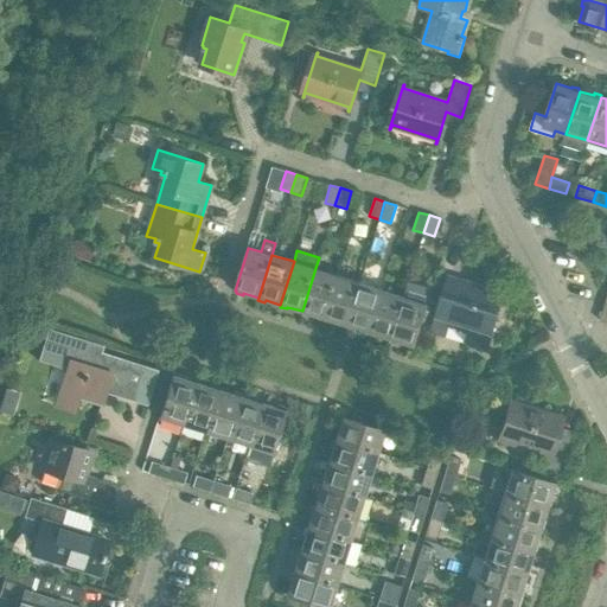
[(324,318),(338,275),(315,268),(302,311),(302,313),(310,315),(310,313),(324,318)]
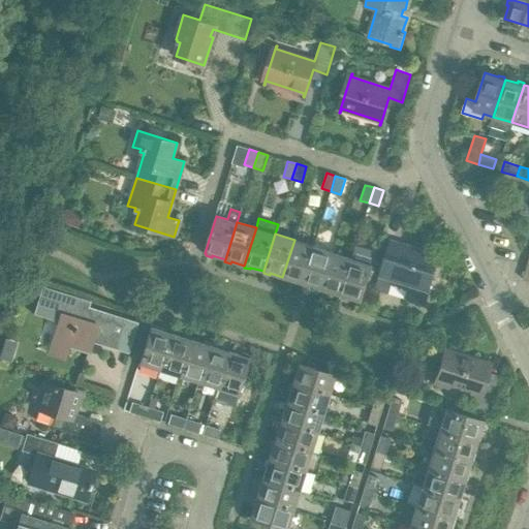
[(302,283),(313,246),(294,240),(282,277),(283,277),(282,279),(288,281),(289,279),(302,283)]
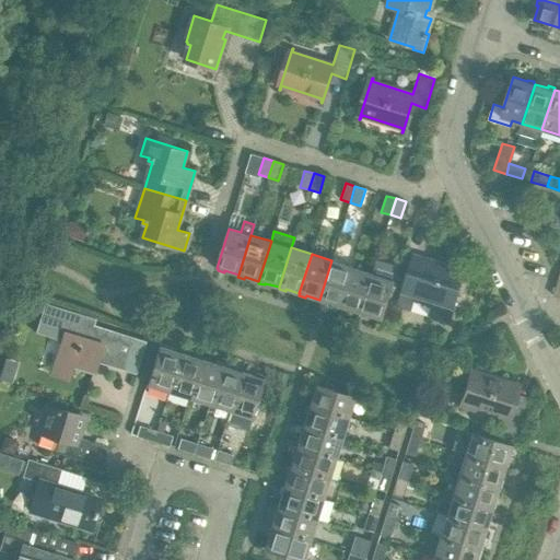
[(450,322),(466,270),(426,258),(422,269),(409,265),(396,305),(411,310),(416,294),(433,300),(429,315),(450,322)]
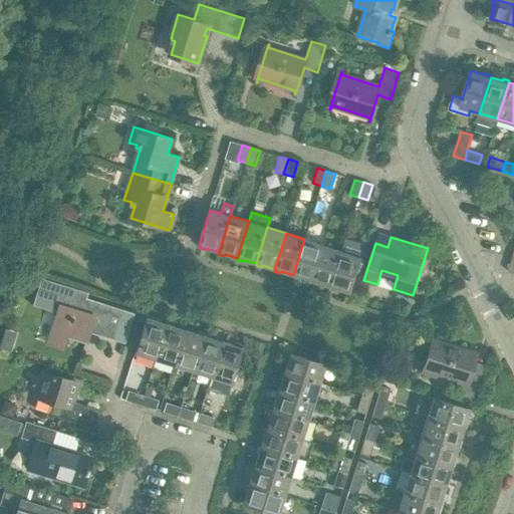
[(312,281),(323,245),(304,239),(293,275),(294,275),(293,277),(299,279),(299,277),(312,281)]
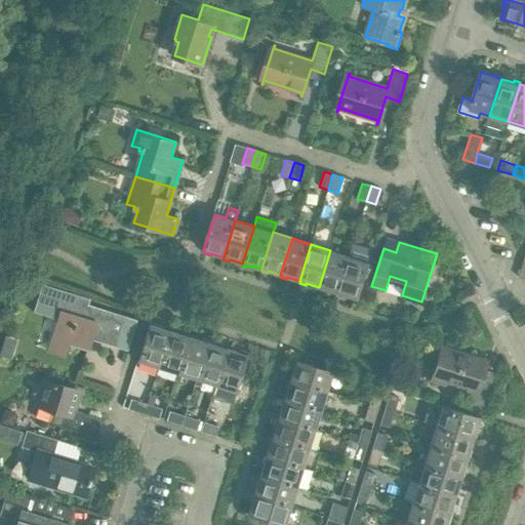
[(337,292),(350,255),(330,250),(319,287),(319,289),(325,291),(325,289),(337,292)]
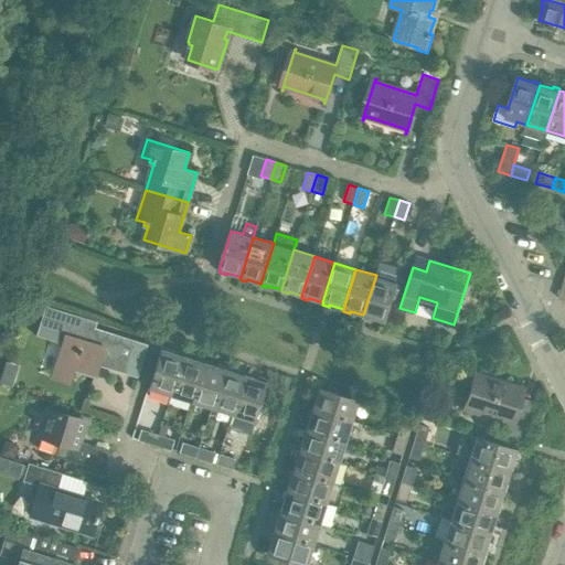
[(385,322),(397,281),(376,275),(363,315),(364,316),(363,318),(370,319),(371,317),(385,322)]
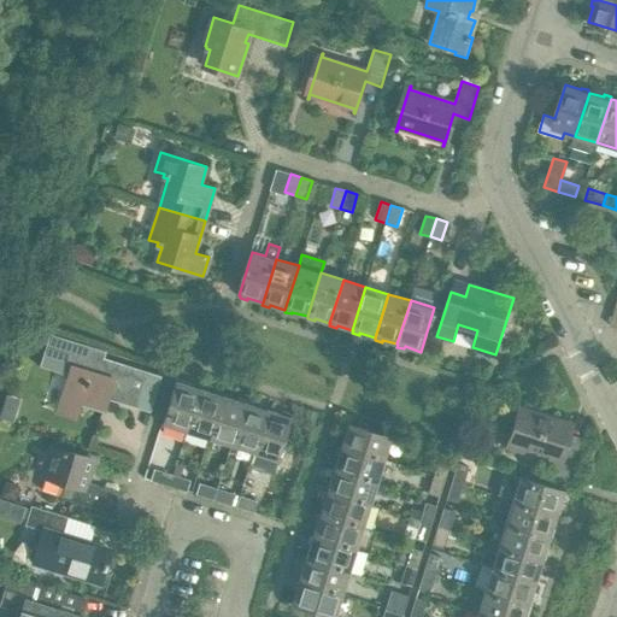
[(48,334),(39,366),(40,366),(42,359),(70,368),(56,412),(74,418),(78,404),(103,411),(107,395),(121,399),(119,403),(148,412),(159,376),(103,358),(104,351),(48,334)]
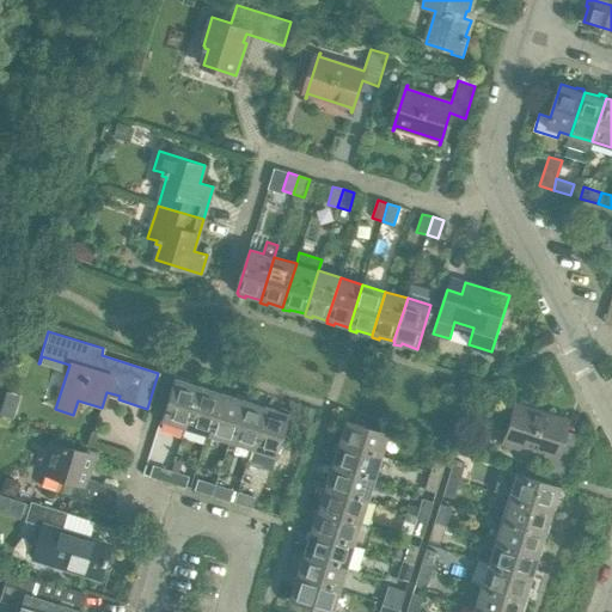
[(183,428),(196,385),(196,383),(190,380),(189,383),(173,378),(160,421),(183,428)]
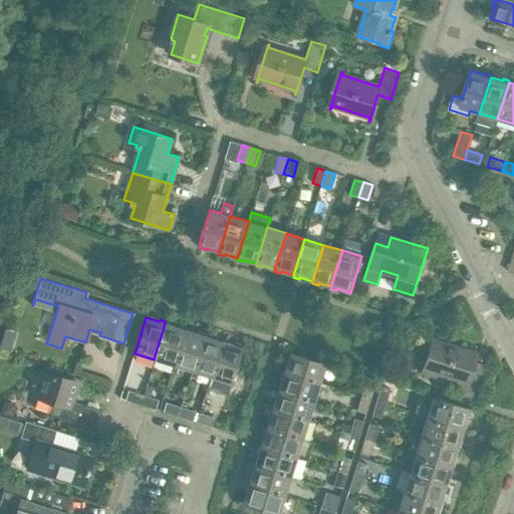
[(173,365),(184,329),(183,329),(184,327),(178,325),(178,327),(165,323),(154,359),(173,365)]
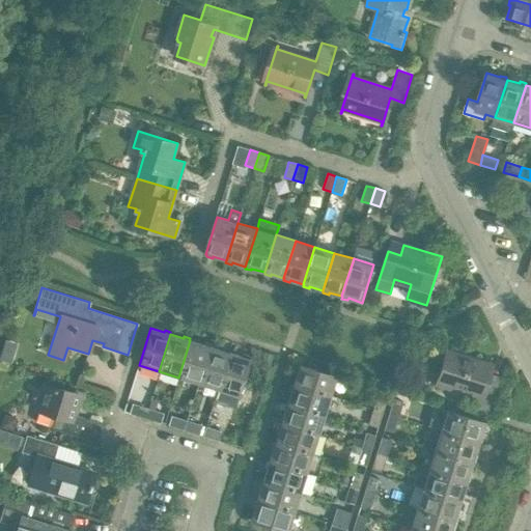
[(197,384),(210,346),(208,345),(210,343),(203,342),(202,344),(190,340),(178,378),(197,384)]
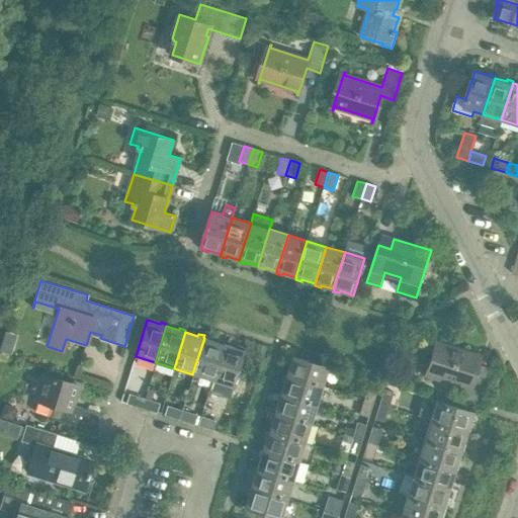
[(211,380),(223,343),(223,341),(218,339),(217,341),(204,338),(192,374),(211,380)]
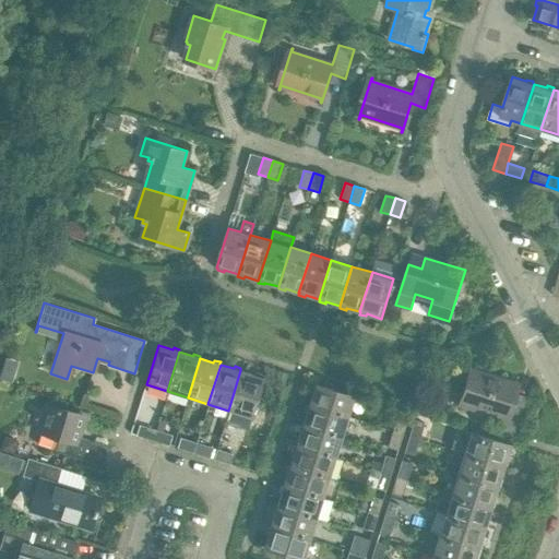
[(249,417),(262,377),(260,377),(261,375),(254,372),(254,375),(240,370),(228,411),(249,417)]
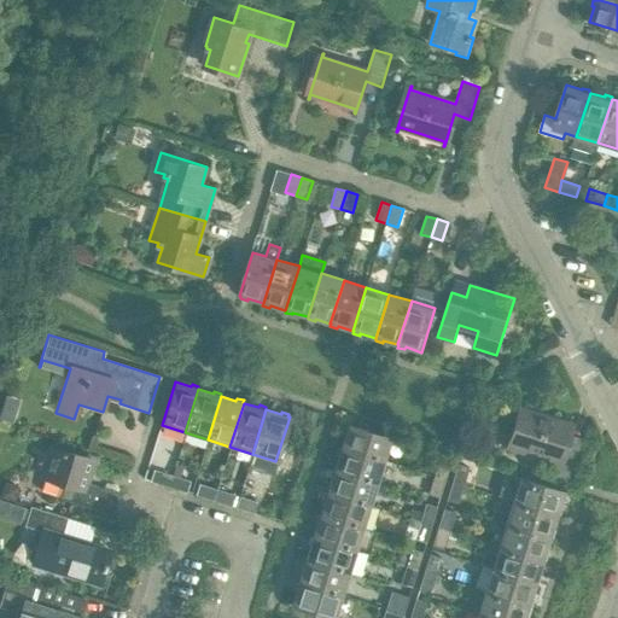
[(563,444),(570,424),(522,409),(511,448),(557,461),(552,476),(569,482),(579,449),(563,444)]
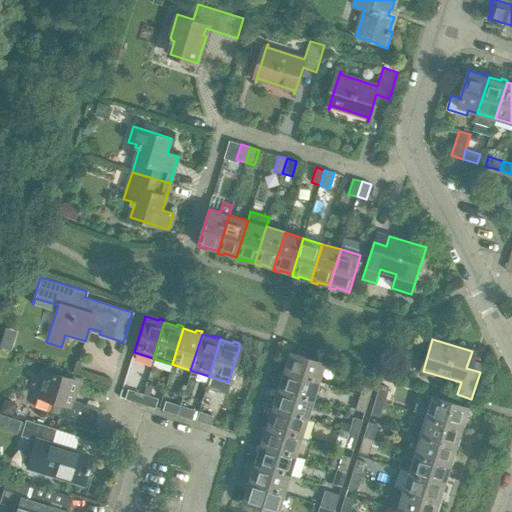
[(317,382),(323,362),(287,351),(287,352),(285,352),(283,357),(285,358),(281,371),(317,382)]
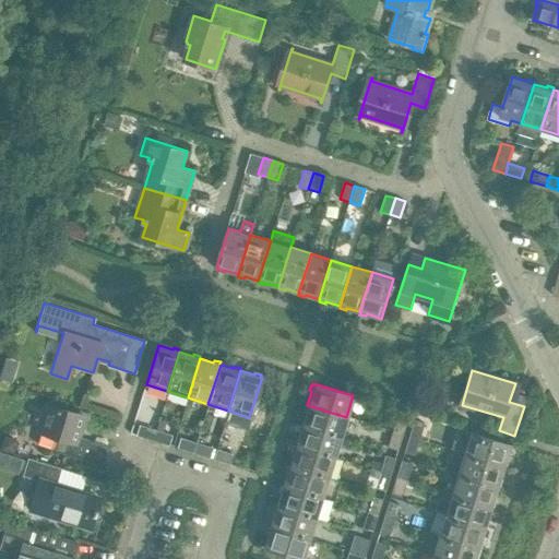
[(40,432),(37,444),(54,449),(54,451),(100,465),(107,447),(78,437),(84,416),(46,404),(37,431),(40,432)]
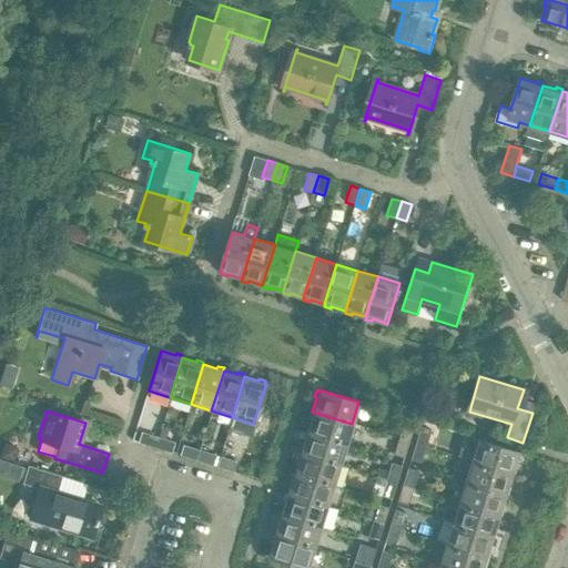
[(346,444),(352,424),(312,412),(310,411),(307,417),(310,418),(305,432),(346,444)]
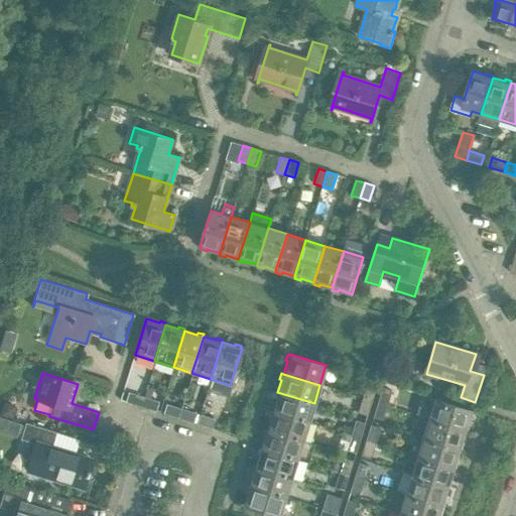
[(371,401),(376,386),(366,383),(362,398),(371,401)]
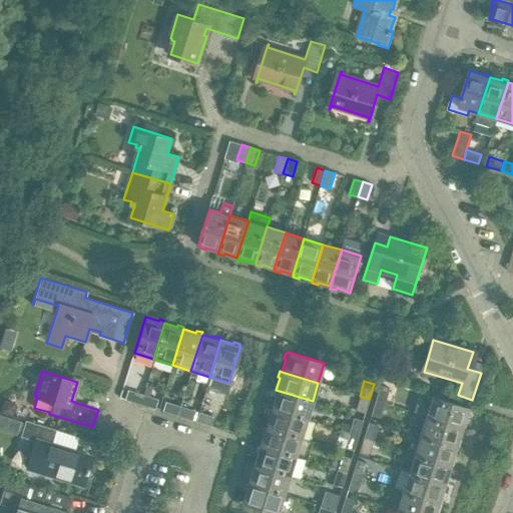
[(384,403),(389,389),(379,386),(375,400),(384,403)]
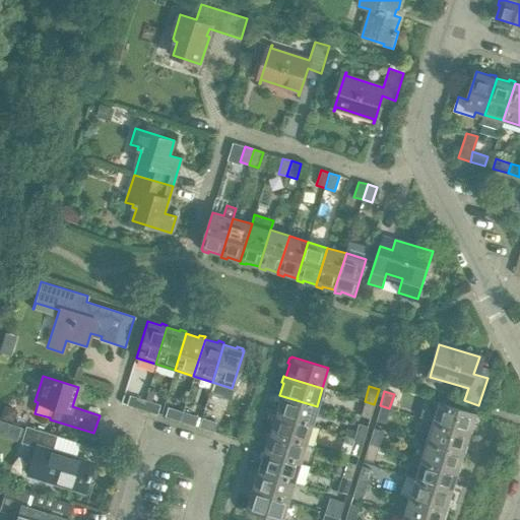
[(311,426),(317,406),(279,395),(277,395),(276,401),(277,401),(274,414),(311,426)]
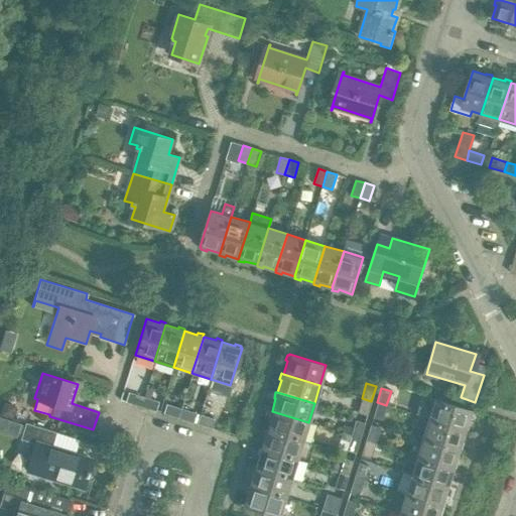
[(140,406),(143,397),(128,393),(125,402),(140,406)]
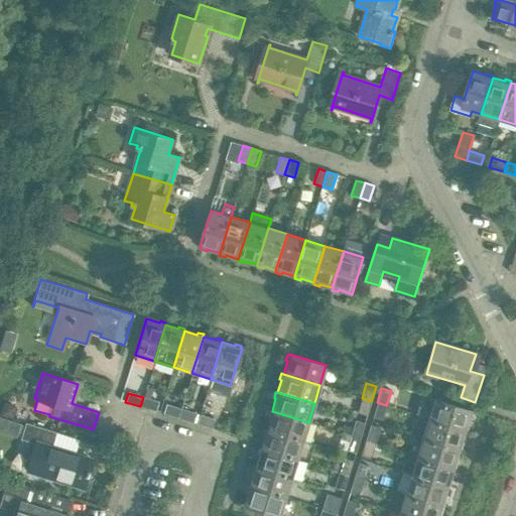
[(155,411),(157,402),(143,397),(140,406),(155,411)]
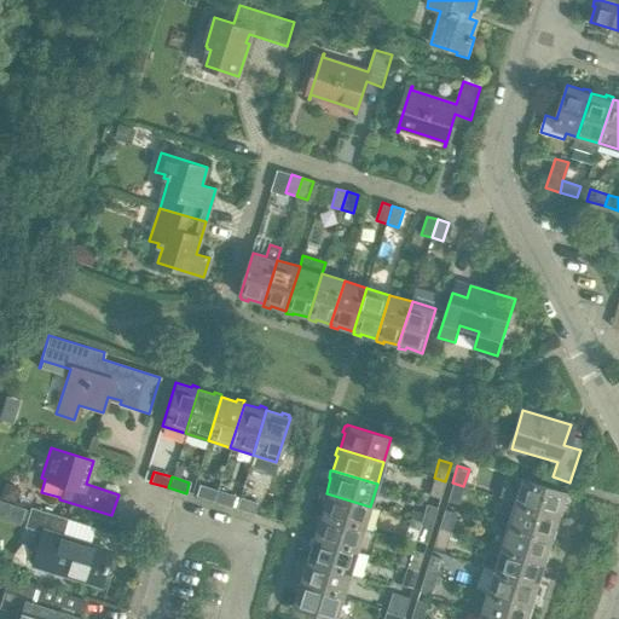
[(439,498),(445,481),(434,478),(428,495),(439,498)]
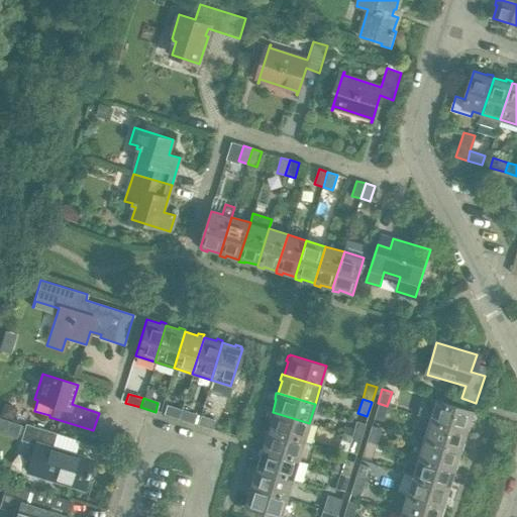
[(468,424),(472,411),(434,400),(428,419),(466,430),(468,431),(470,425),(468,424)]
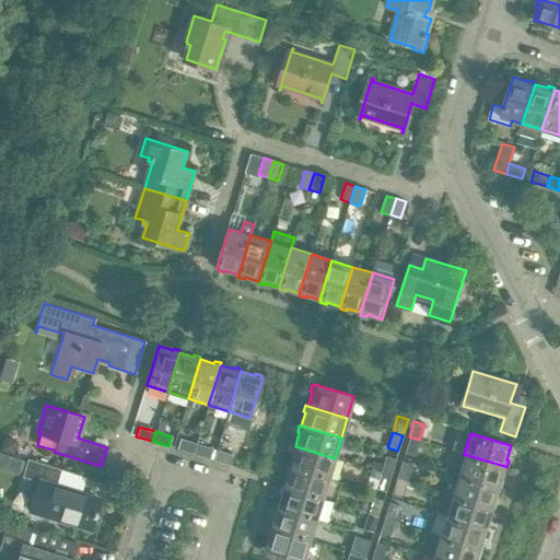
[(413,456),(419,440),(409,436),(404,453),(413,456)]
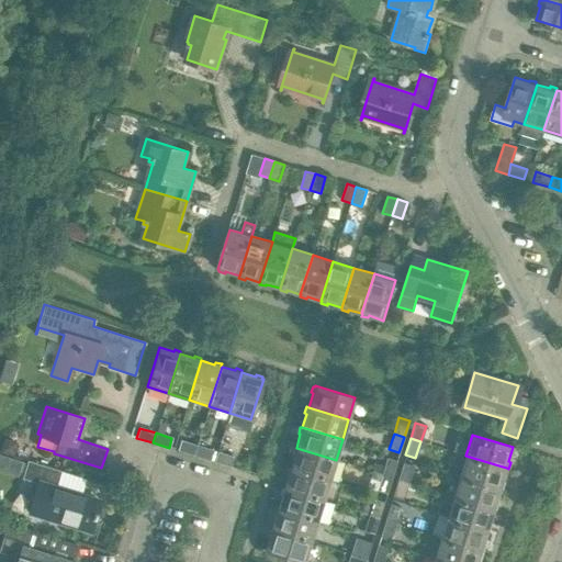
[(193,456),(197,446),(180,440),(177,450),(193,456)]
